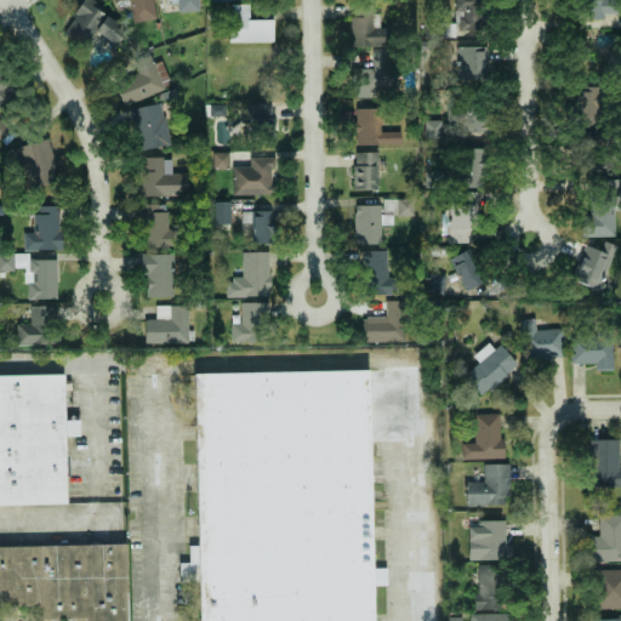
[(89,0),(61,29),(84,52),(102,35),(113,45),(124,34),(89,0)]
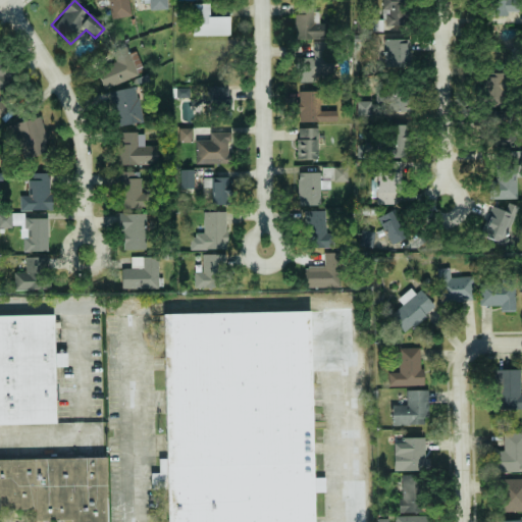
[(94,0),(94,1),(101,0),(108,0),(110,18),(129,16),(127,0),(94,0)]
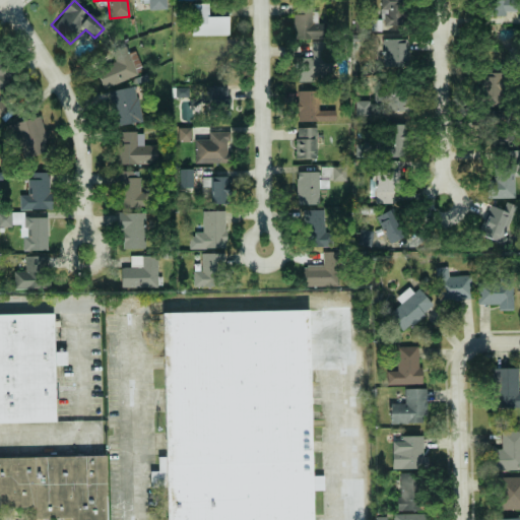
[(132,0),(132,2),(148,1),(149,9),(166,8),(165,0),(132,0)]
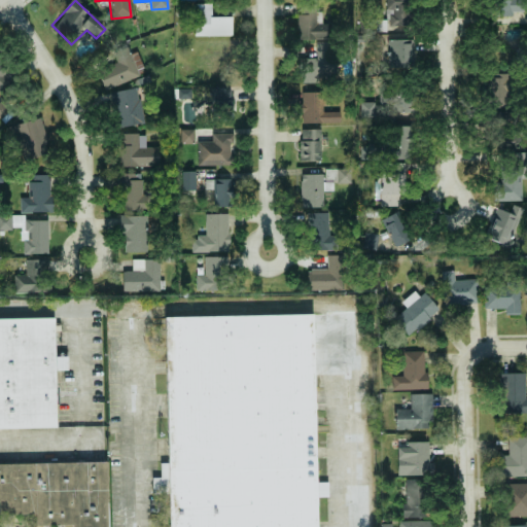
[(491,0),(490,19),(510,20),(510,0),(491,0)]
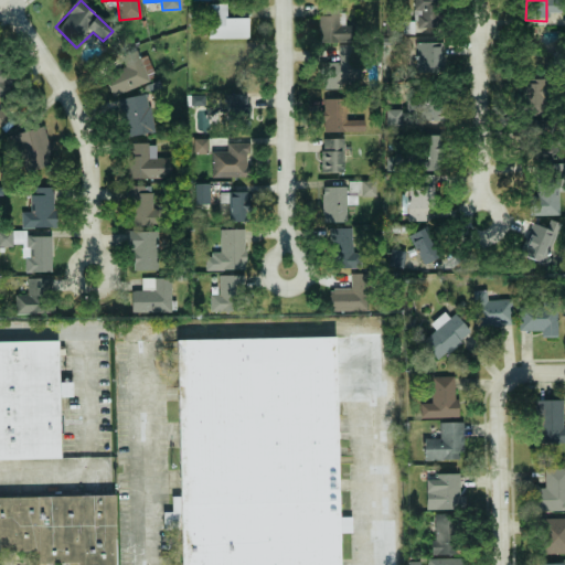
[(248,38),(248,18),(227,18),(227,3),(208,3),(208,39),(248,38)]
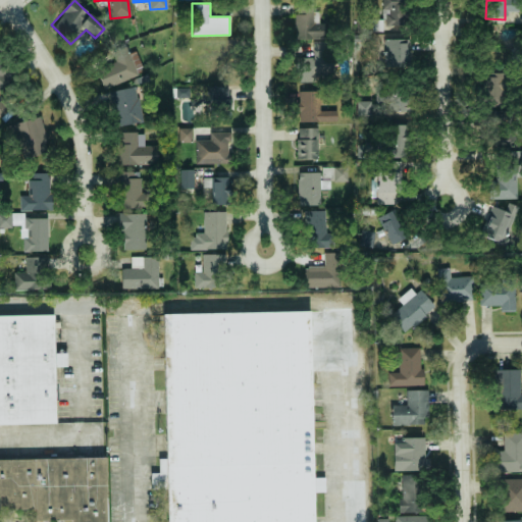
[(332,38),(331,22),(313,23),(313,12),(294,13),(295,39),(332,38)]
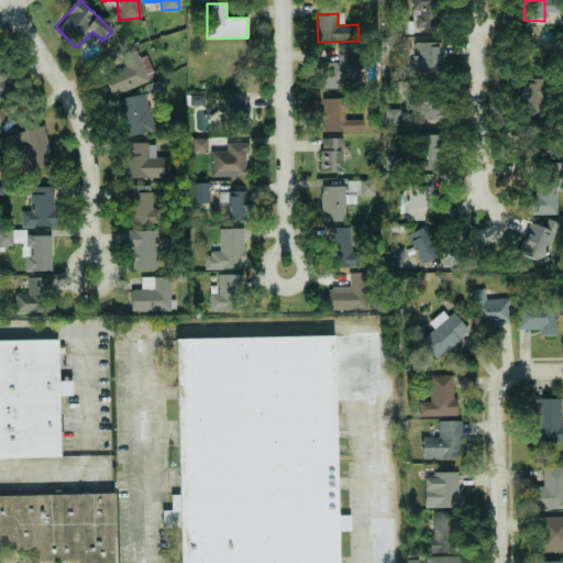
[(438,43),(414,43),(414,72),(439,72),(438,43)]
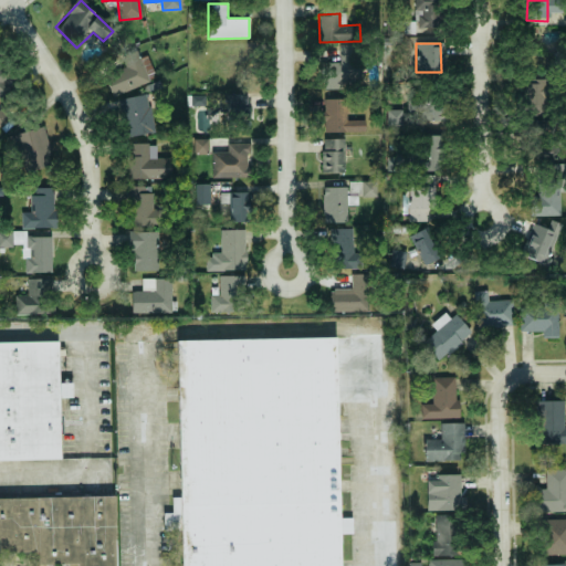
[(323,90),(363,87),(359,46),(339,48),(341,62),(321,63),(323,90)]
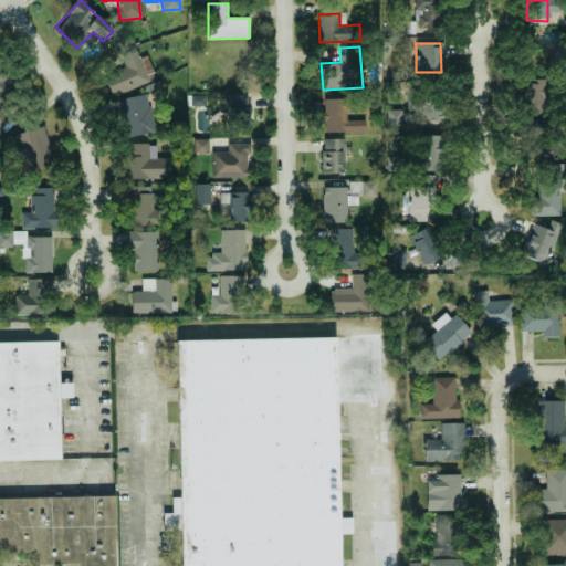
[(147,56),(140,59),(136,50),(121,56),(124,65),(103,74),(113,96),(156,79),(147,56)]
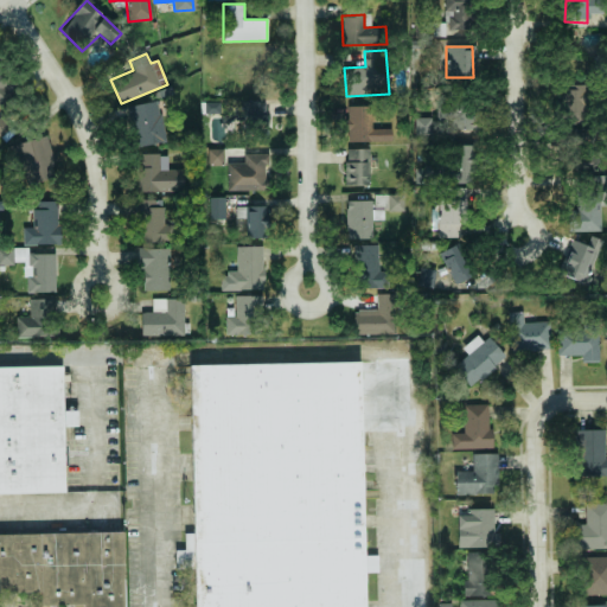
[(0,70),(0,106),(18,89),(0,70)]
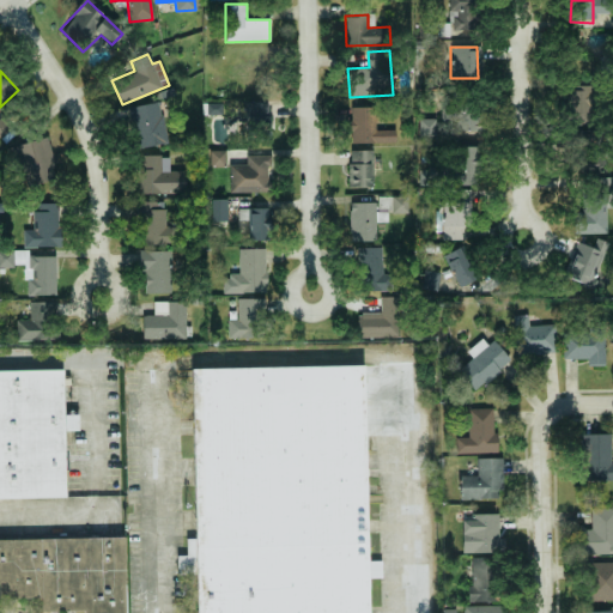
[(568,117),(589,119),(590,86),(568,85),(568,117)]
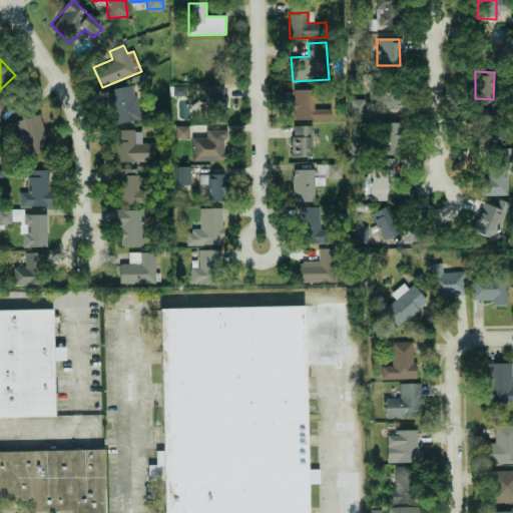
[(114,122),(139,121),(137,86),(113,87),(114,122)]
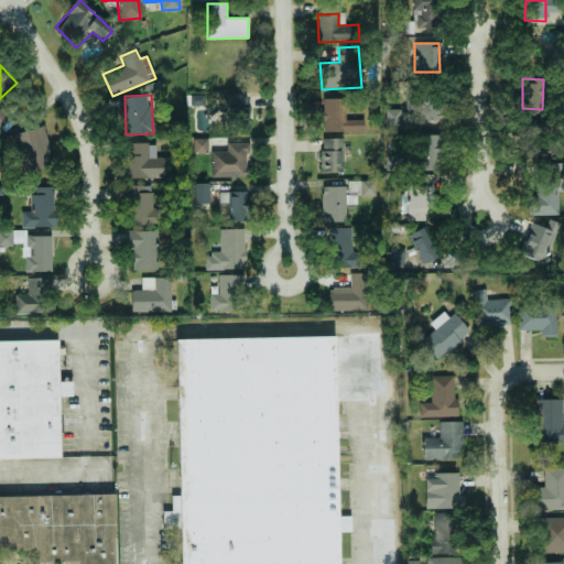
[(218,95),(218,116),(247,117),(248,97),(218,95)]
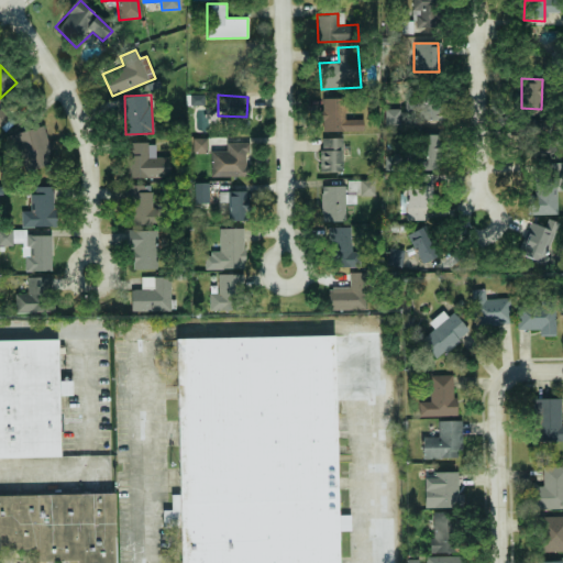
[(321,132),(363,131),(363,119),(344,120),(344,99),(320,99),(321,132)]
